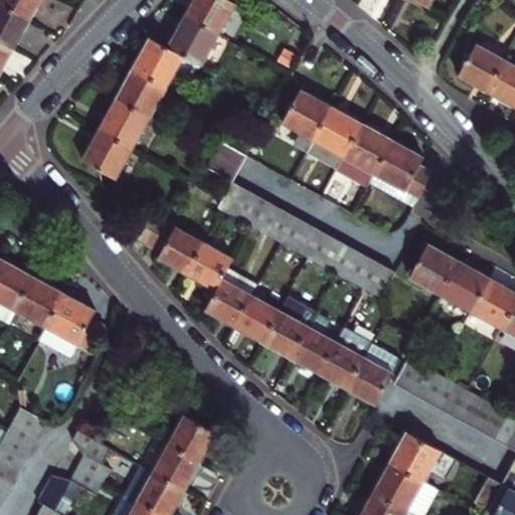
[(0,0),(31,18),(37,7),(40,0),(0,0)]
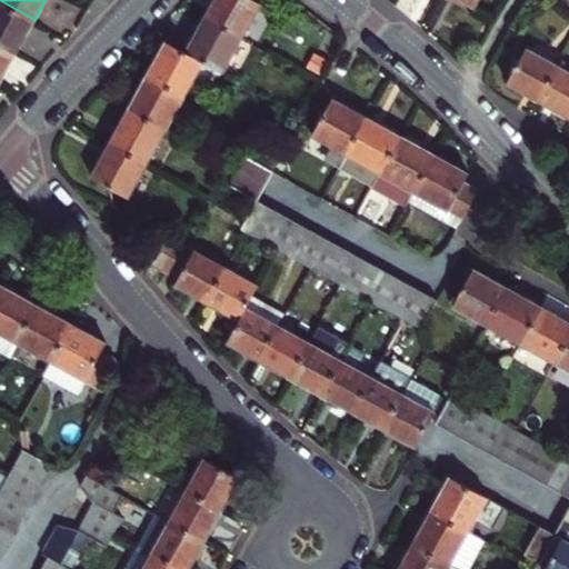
[(26,36),(35,20),(0,0),(0,42),(17,52),(26,36)]
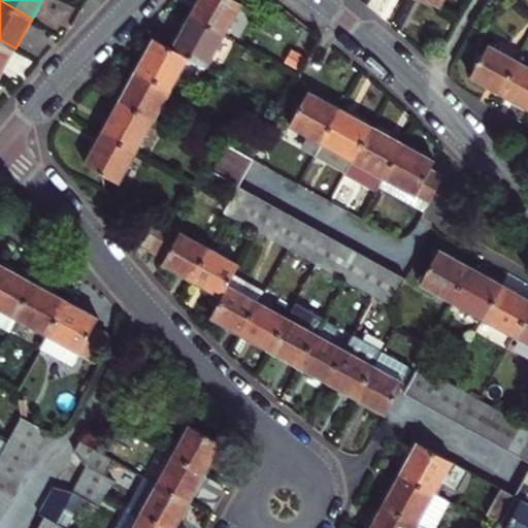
[(238,0),(203,0),(194,18),(228,36),(246,4),(238,0)]
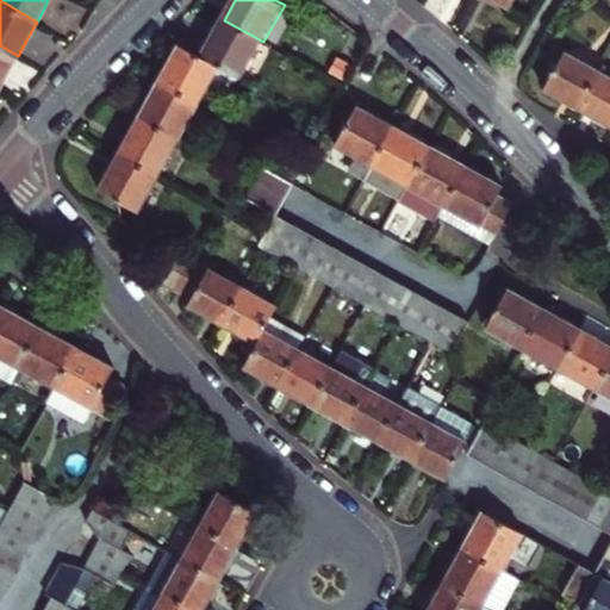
[(517,0),(486,0),(492,2),(510,13),(517,0)]
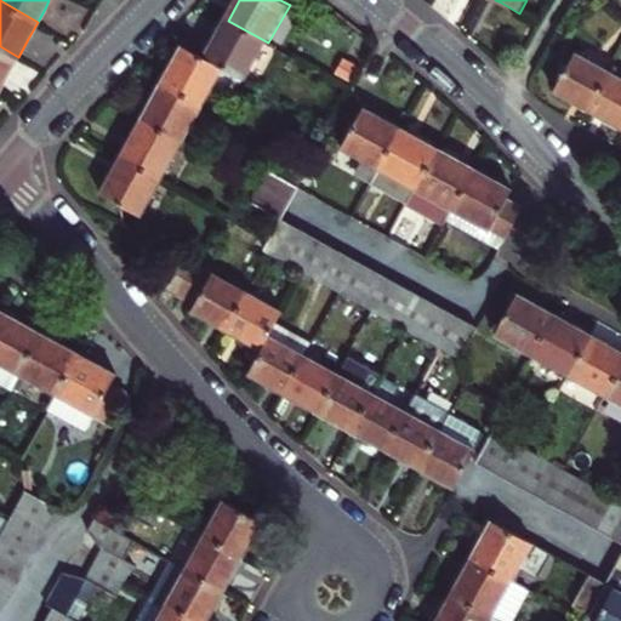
[(228,21),(208,57),(226,67),(249,80),(268,43),(228,21)]
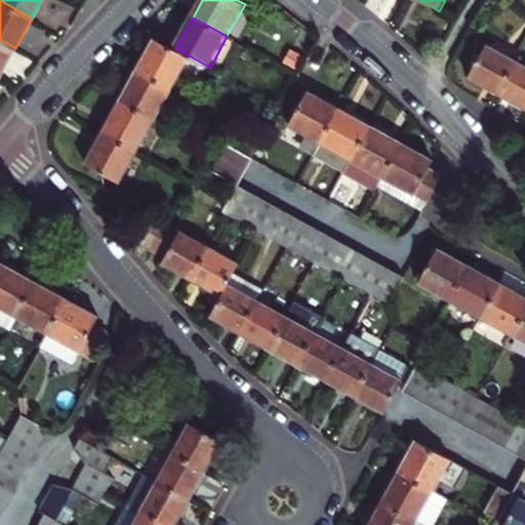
[(137,69),(172,88),(180,74),(191,56),(175,48),(155,37),(137,69)]
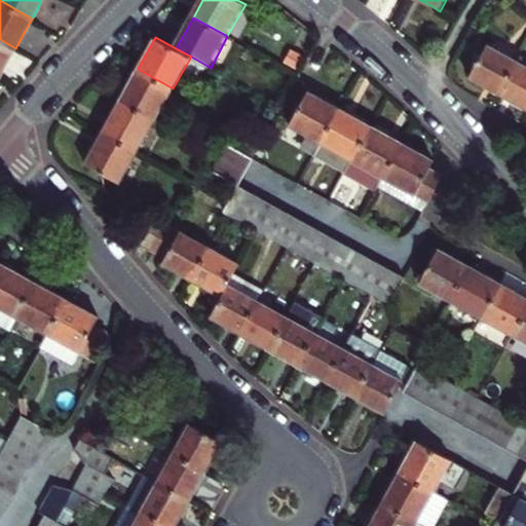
[(0,75),(6,65),(15,48),(0,39),(0,75)]
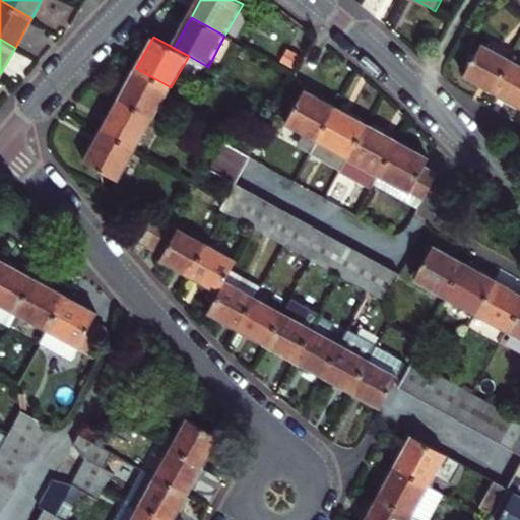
[(491,95),(508,63),(480,48),(463,79),(478,88),(491,95)]
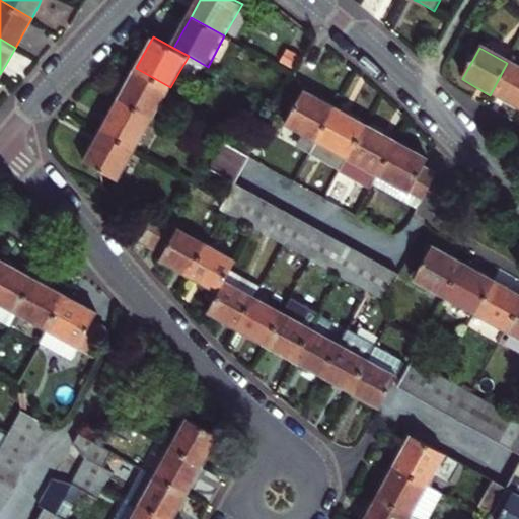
[(189,56),(178,73),(198,83),(208,67),(189,56)]
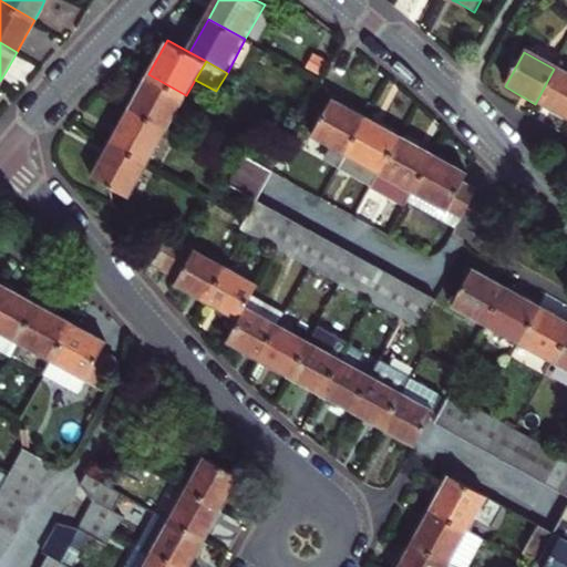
[(566,121),(566,117),(566,75),(554,69),(535,104),(552,112),(566,121)]
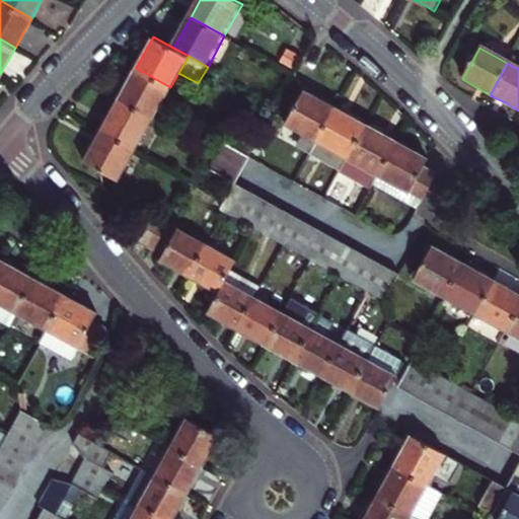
[(118,99),(153,119),(170,87),(136,68),(118,99)]
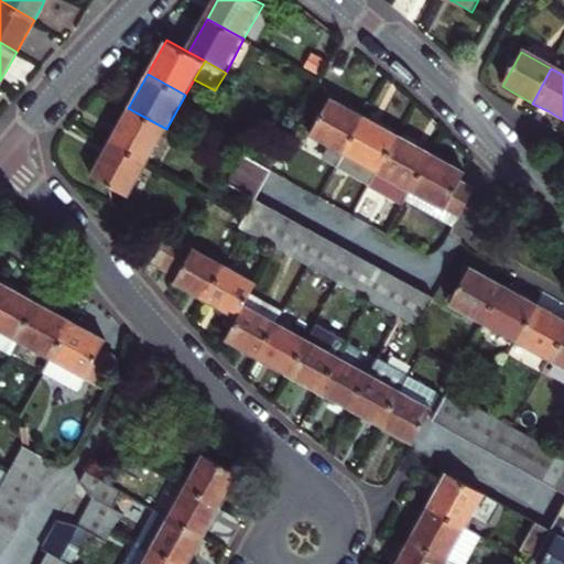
[(336,164),(362,116),(347,107),(332,98),(311,134),(327,143),(322,156),(336,164)]
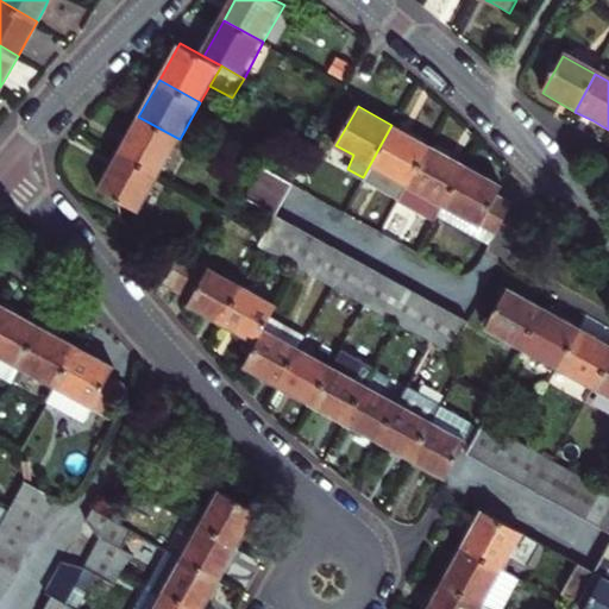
[(117,152),(159,176),(180,139),(138,117),(117,152)]
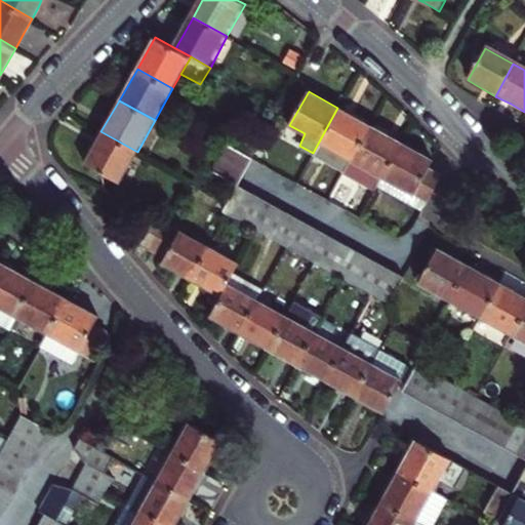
[(342,171),(369,124),(353,116),(337,108),(313,153),(342,171)]
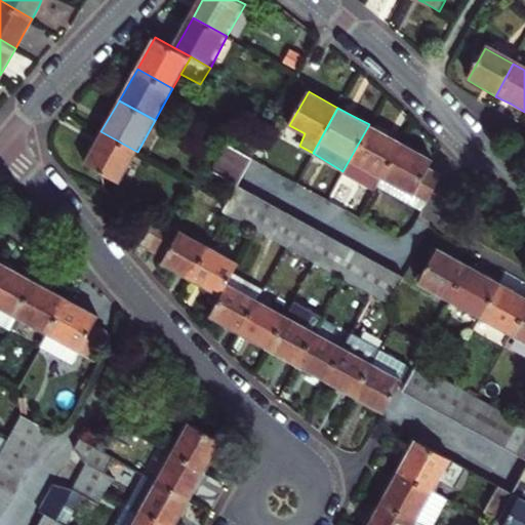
[(374,189),(380,177),(400,142),(385,133),(369,124),(342,171),(374,189)]
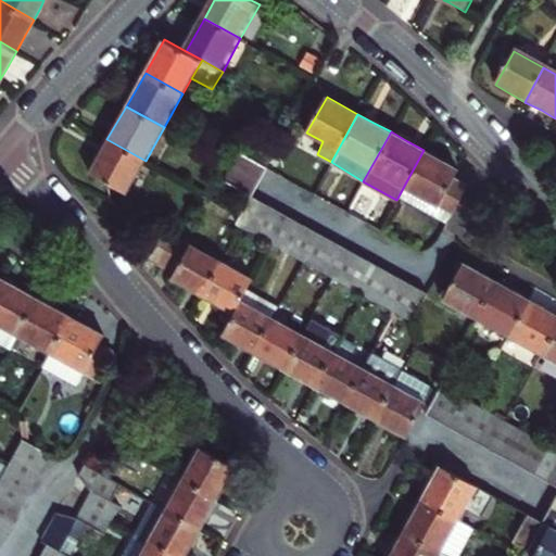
[(146,161),(106,139),(89,171),(127,192),(146,161)]
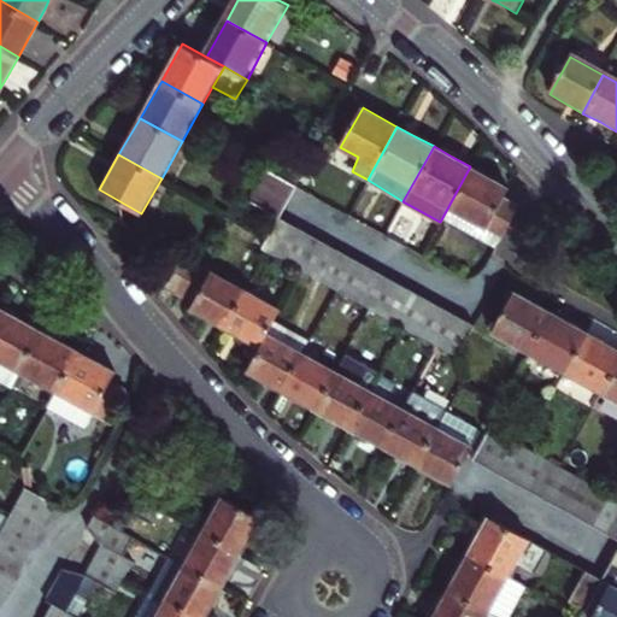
[(447,209),(501,239),(505,231),(521,204),(503,193),(507,187),(497,181),(470,166),(447,209)]
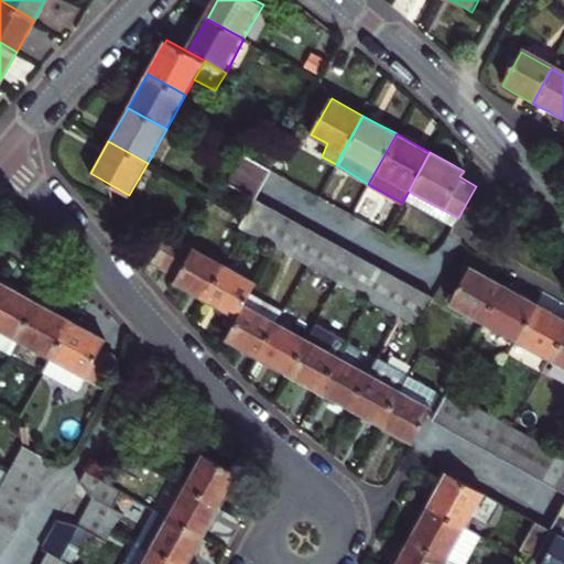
[(263,183),(272,169),(246,154),(238,169),(263,183)]
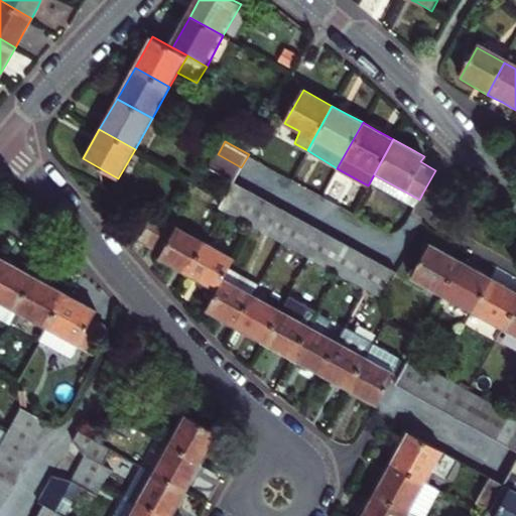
[(241,167),(218,154),(211,166),(235,178),(241,167)]
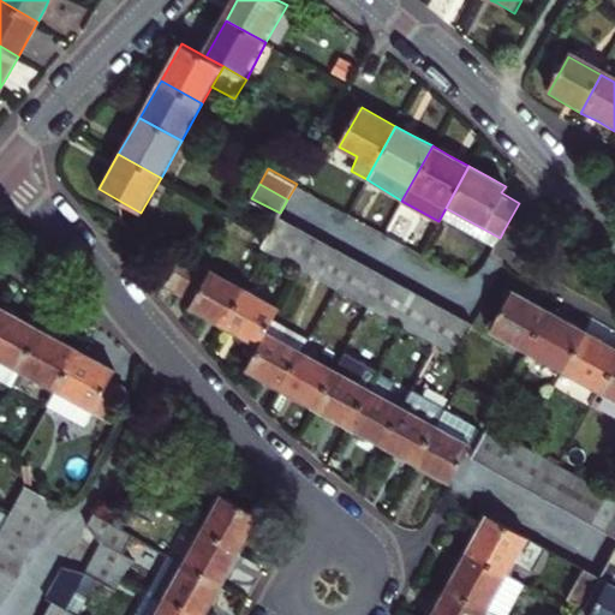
[(491,250),(500,238),(446,208),(439,221),(491,250)]
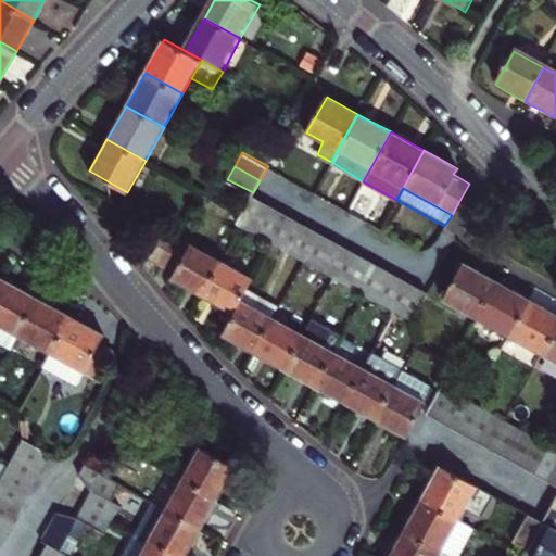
[(267,202),(252,193),(241,214),(237,220),(252,229),(267,202)]
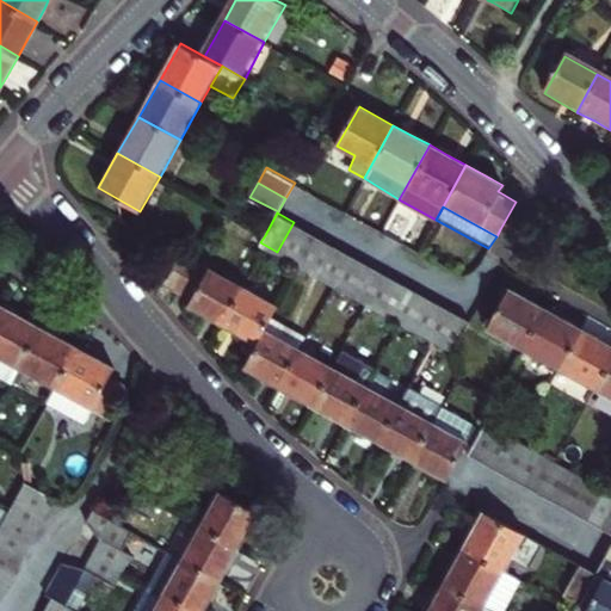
[(277,252),(290,260),(308,230),(294,222),(277,252)]
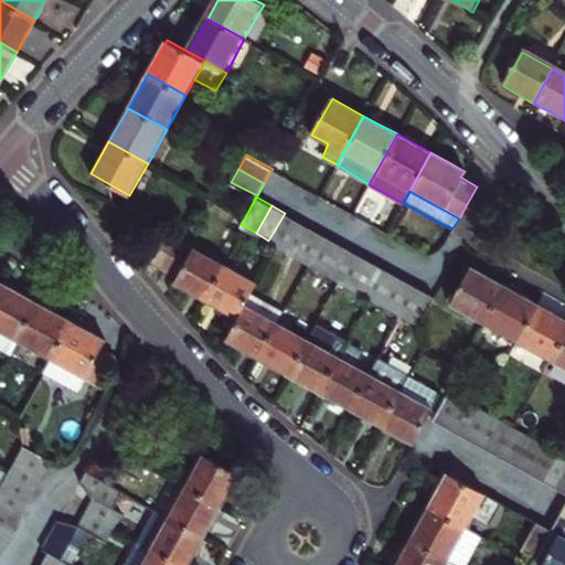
[(278,246),(284,248),(299,220),(285,213),(268,241),(278,246)]
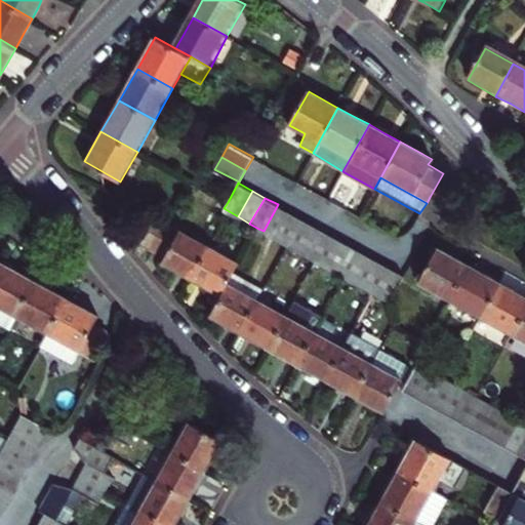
[(264,231),(276,238),(290,211),(278,204),(264,231)]
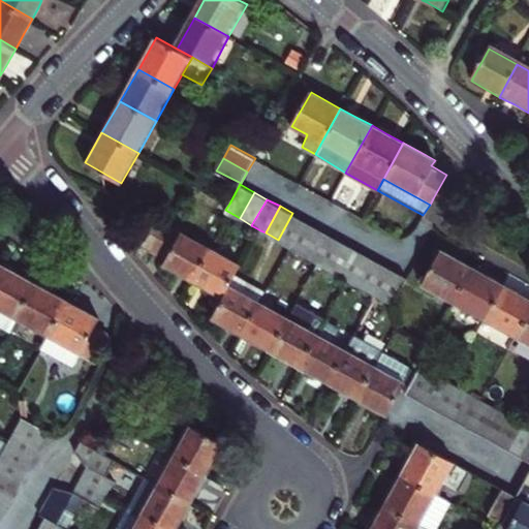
[(290,247),(305,220),(292,213),(278,240),(290,247)]
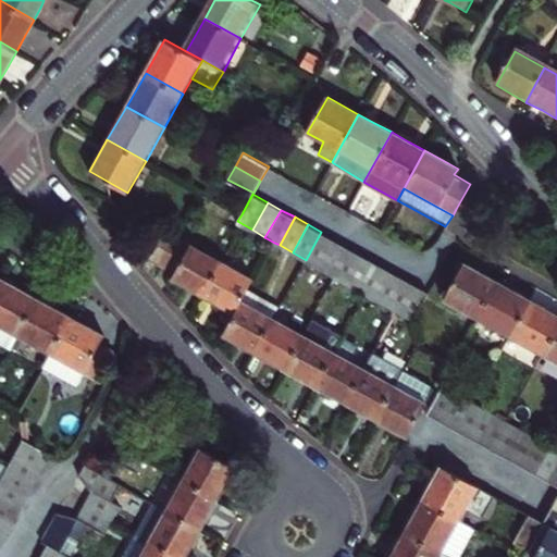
[(147,259),(162,268),(177,239),(162,231),(147,259)]
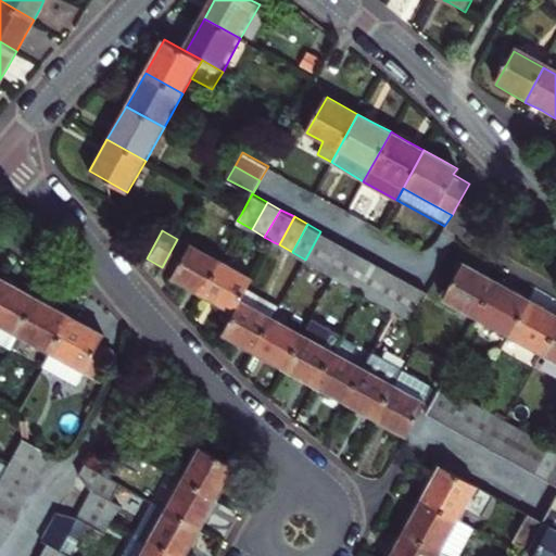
[(318,266),(333,239),(320,231),(305,260),(318,266)]
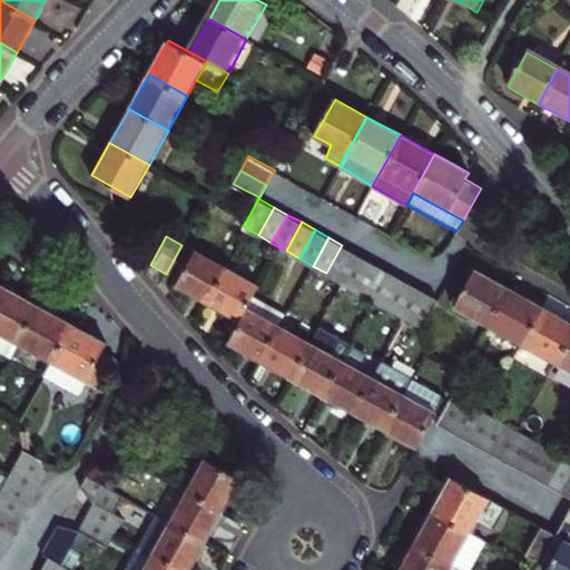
[(182,245),(166,274),(179,282),(176,288),(189,295),(207,306),(227,269),(182,245)]
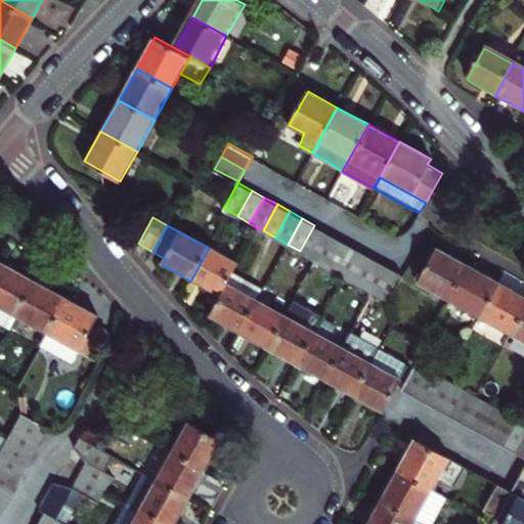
[(328,232),(314,225),(300,251),(312,258),(328,232)]
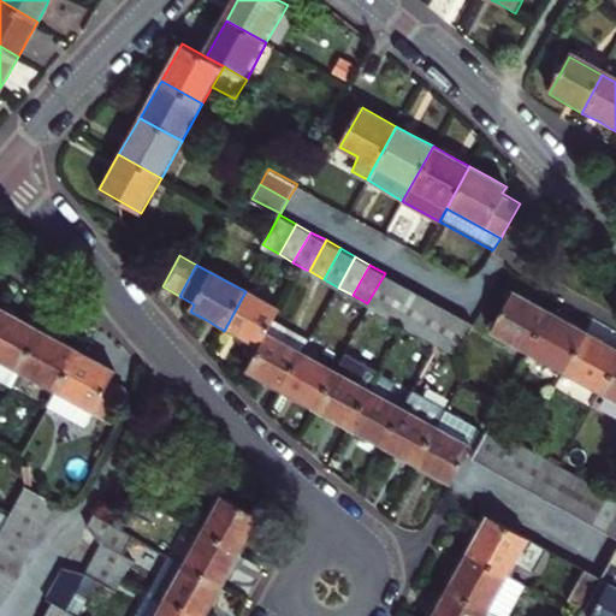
[(372,307),(383,313),(400,282),(385,273),(367,303),(372,307)]
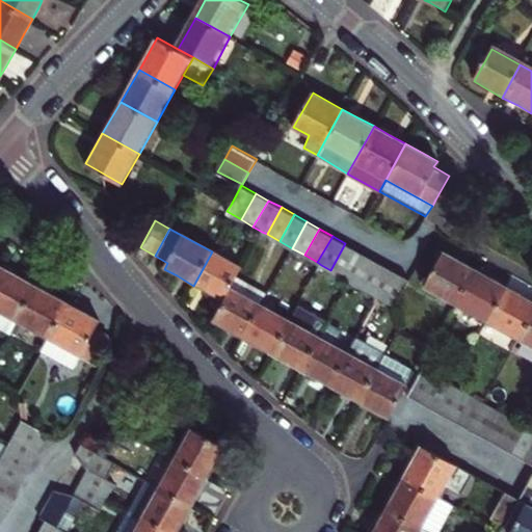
[(330,270),(343,276),(357,249),(345,243),(330,270)]
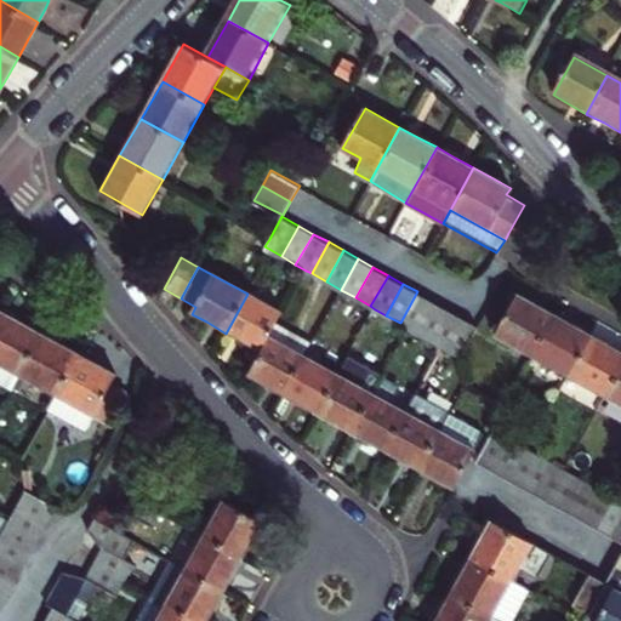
[(416,332),(433,300),(417,291),(400,323),(405,326),(416,332)]
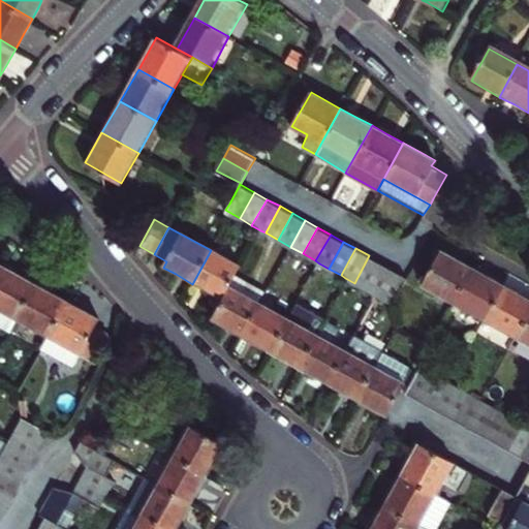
[(222,301),(231,284),(241,267),(211,250),(192,284),(205,290),(222,301)]
